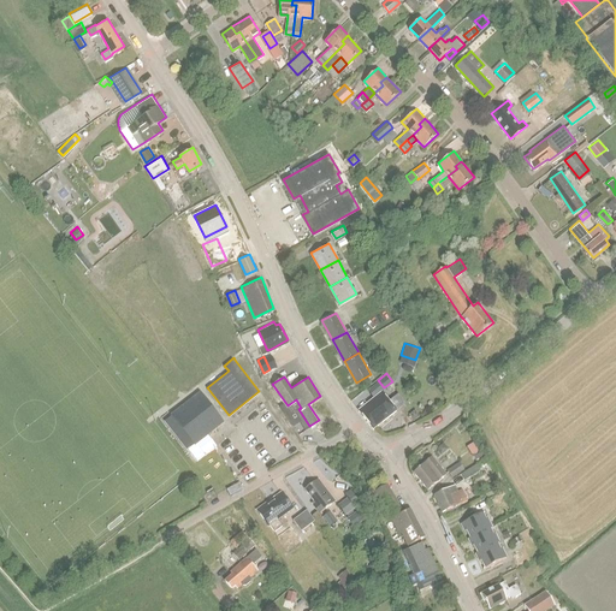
[(373,426),(396,408),(381,390),(359,408),(373,426)]
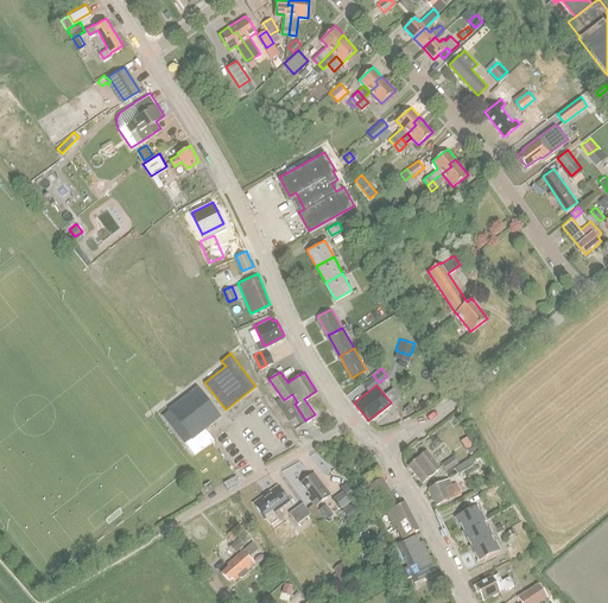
[(197,386),(170,407),(192,436),(220,414),(197,386)]
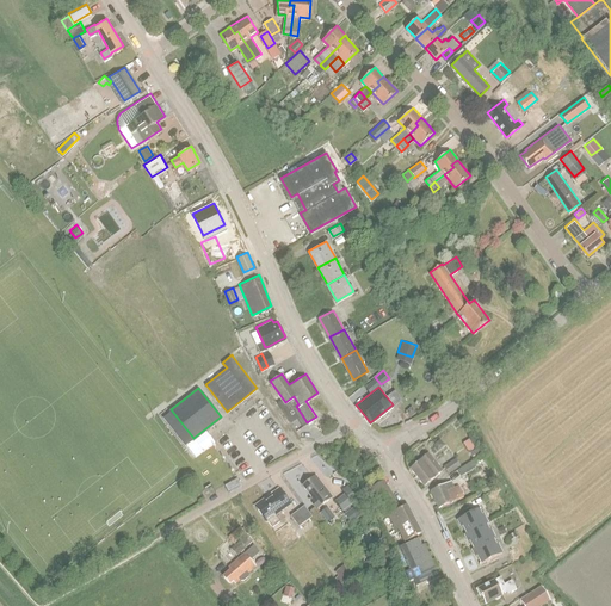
[(412,403),(406,408),(411,414),(415,409),(412,403)]
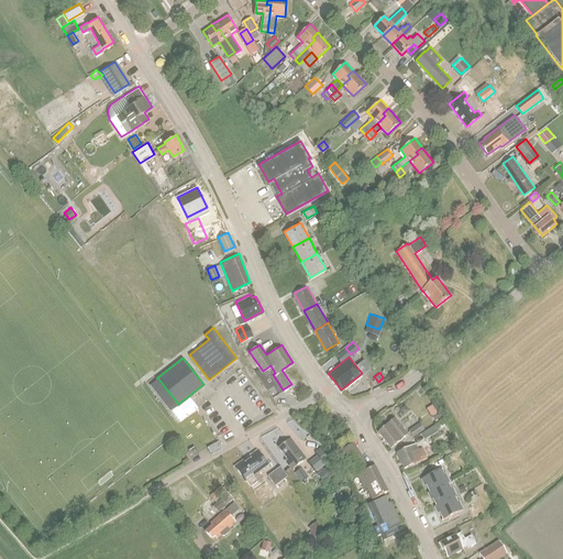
[(433,402),(427,406),(431,414),(439,409),(433,402)]
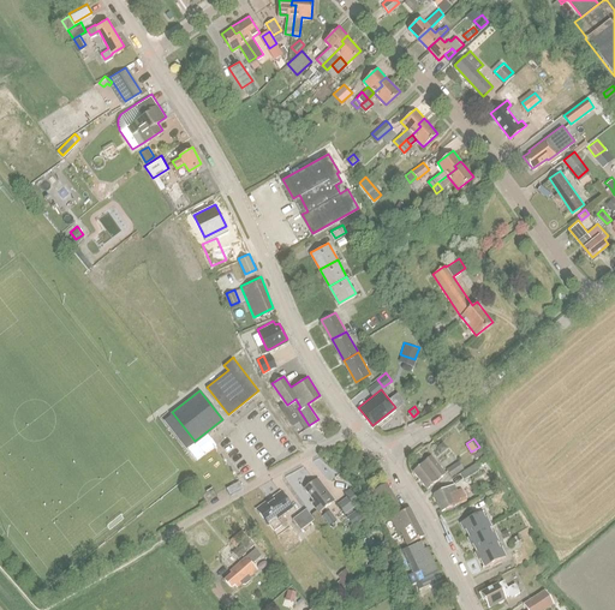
[(427,486),(446,471),(431,453),(412,468),(427,486)]
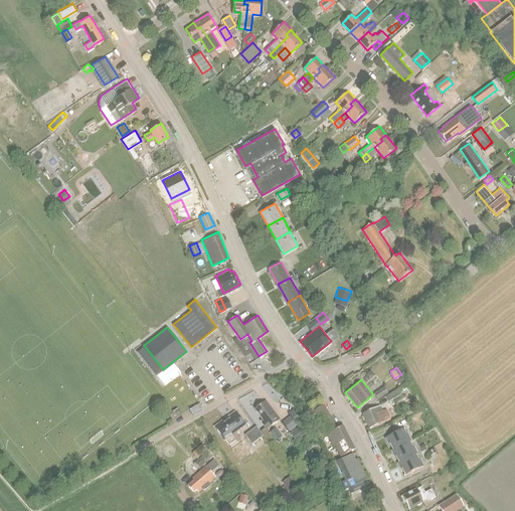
[(377,397),(388,390),(384,384),(373,391),(377,397)]
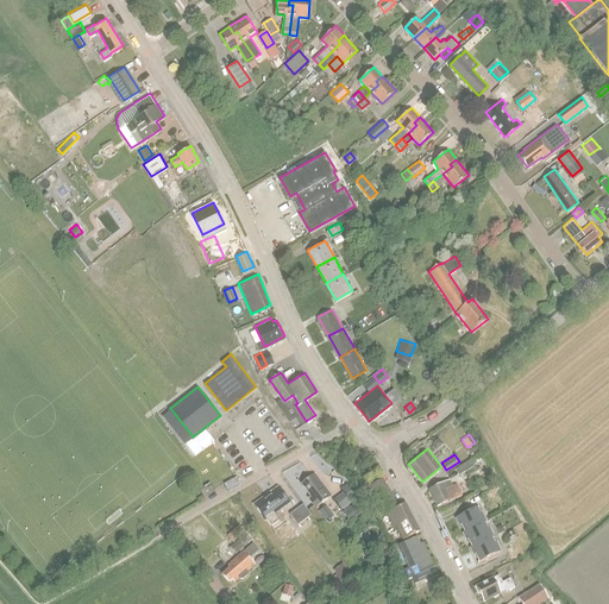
[(460,469),(477,461),(473,455),(458,463),(460,469)]
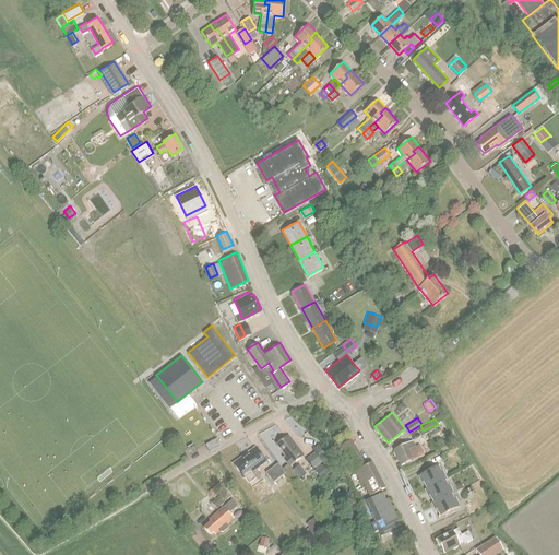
[(276,440),(283,437),(274,423),(261,430),(270,445),(276,441),(276,440)]
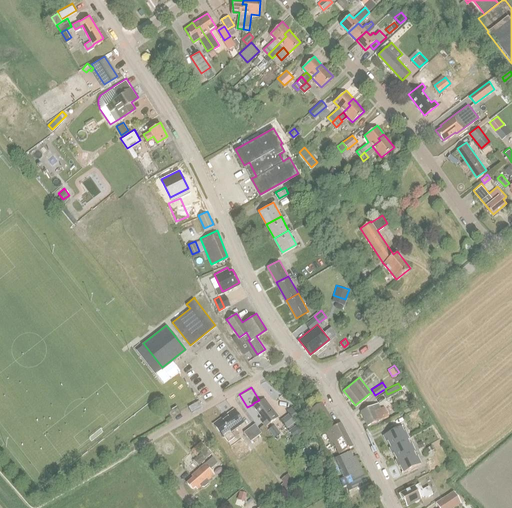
[(265,424),(278,414),(264,396),(253,405),(261,415),(259,416),(265,424)]
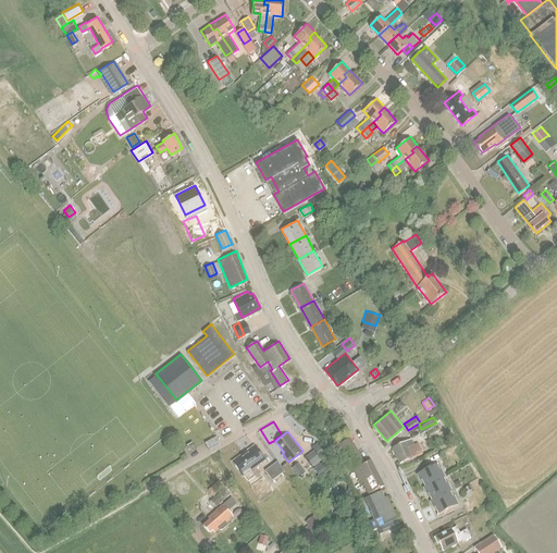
[(351,465),(363,458),(349,437),(338,443),(351,465)]
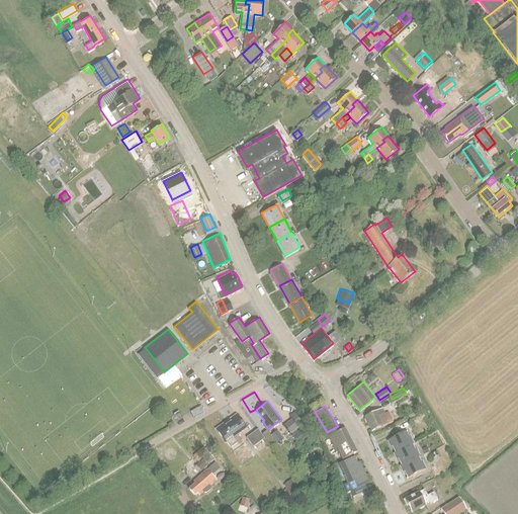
[(393,419),(389,410),(384,411),(382,406),(364,414),(371,429),(393,419)]
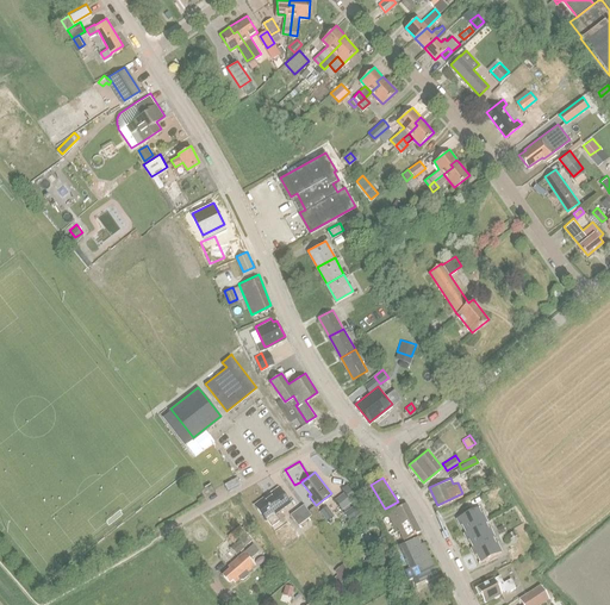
[(341,507),(349,503),(356,497),(346,482),(341,486),(343,491),(334,498),(341,507)]
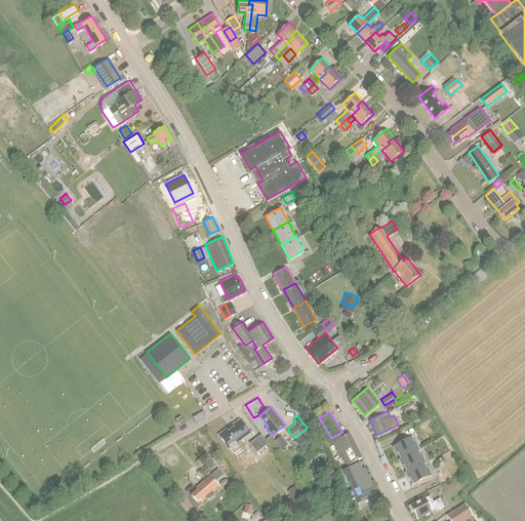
[(243,423),(239,417),(218,433),(229,446),(249,431),(248,430),(254,426),(249,418),(243,423)]
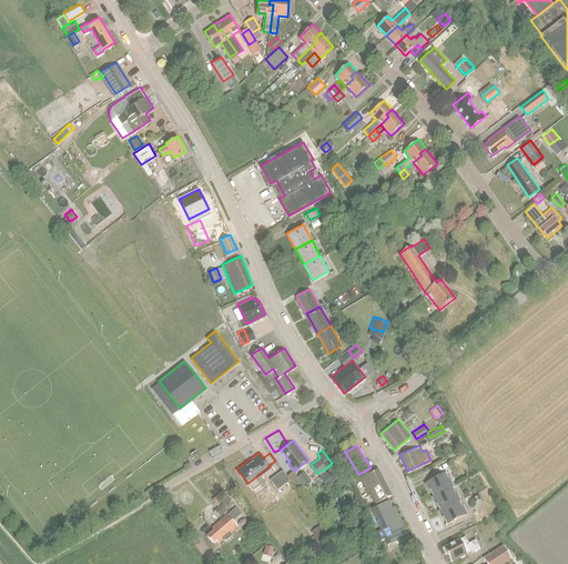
[(376,501),(392,493),(378,467),(361,476),(367,489),(369,487),(376,501)]
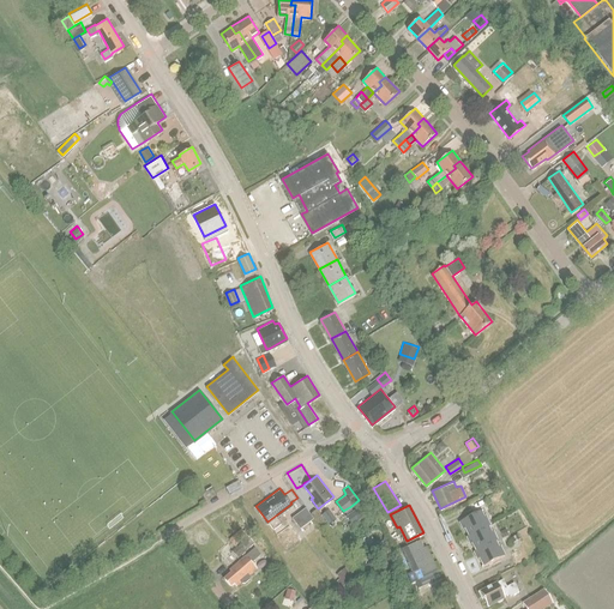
[(356,506),(345,513),(353,522),(362,514),(356,506)]
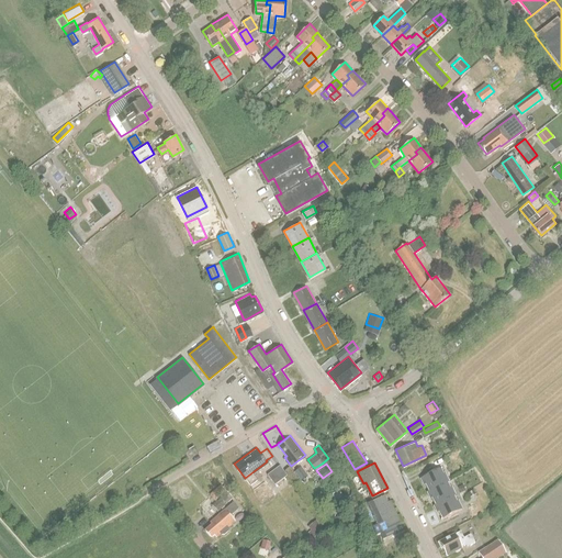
[(276,482),(287,473),(279,465),(268,472),(276,482)]
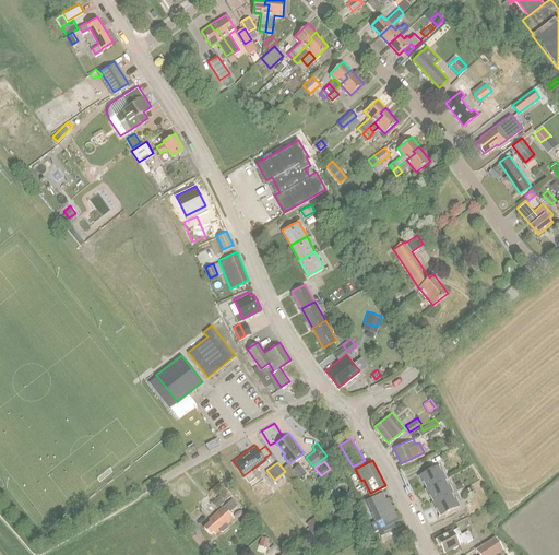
[(293,467),(298,475),(305,470),(299,462),(293,467)]
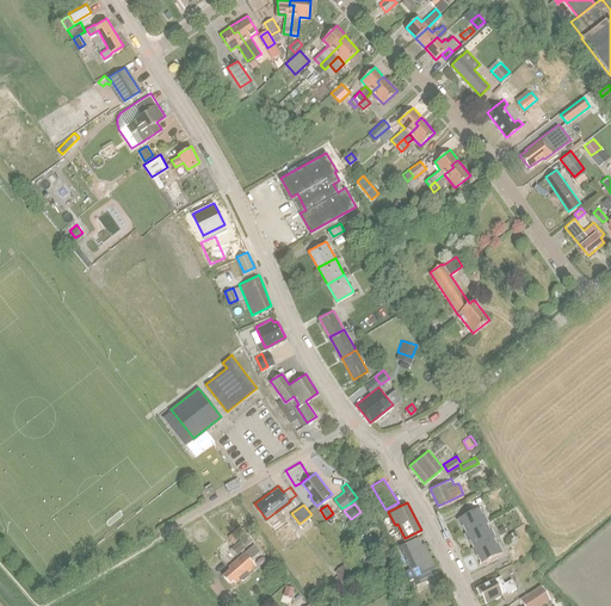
[(480,505),(457,517),(461,524),(463,523),(467,531),(486,521),(488,520),(483,512),(481,513),(479,507),(481,506),(480,505)]
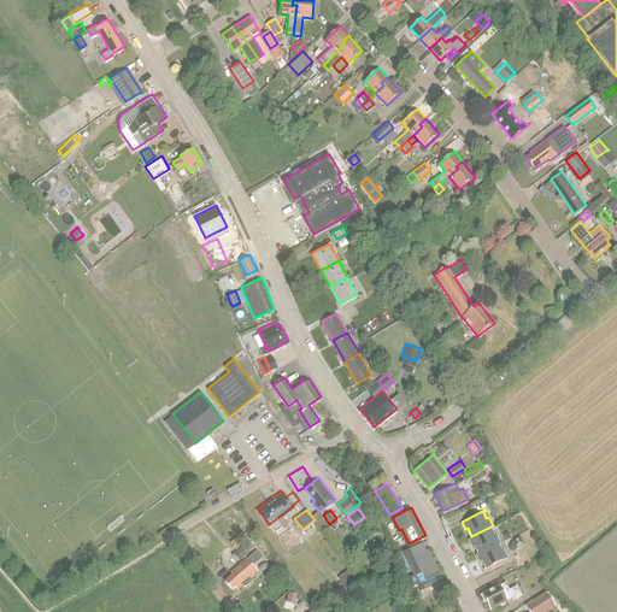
[(471,536),(469,536),(472,545),(475,543),(479,551),(498,541),(500,541),(495,531),(494,533),(491,527),(471,536)]
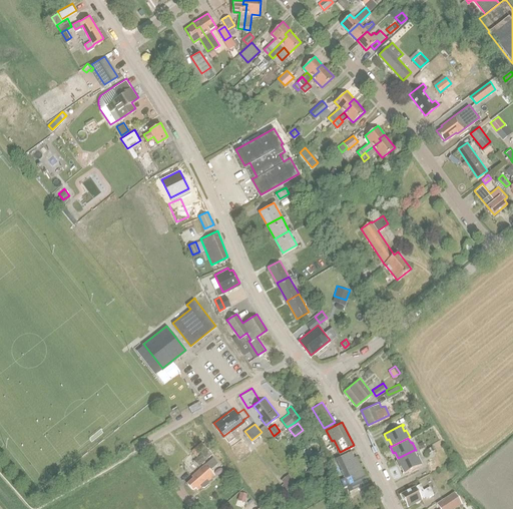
[(211,452),(205,445),(201,440),(191,449),(195,454),(200,450),(206,457),(211,452)]
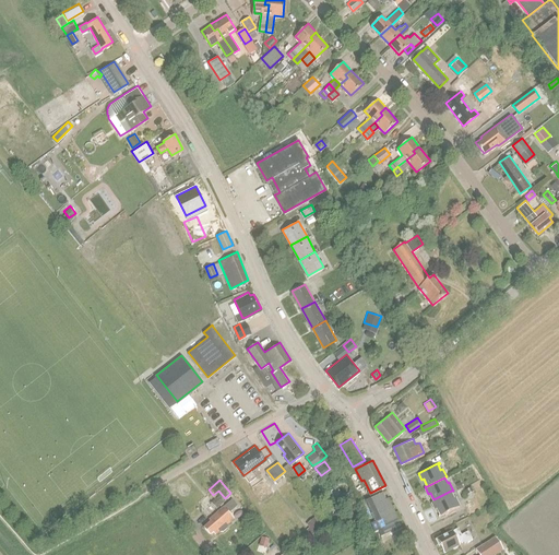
[(366,508),(369,507),(376,520),(371,521),(375,530),(379,528),(381,534),(391,530),(392,531),(403,527),(403,526),(389,496),(385,497),(383,489),(366,498),(366,499),(361,500),(366,508)]
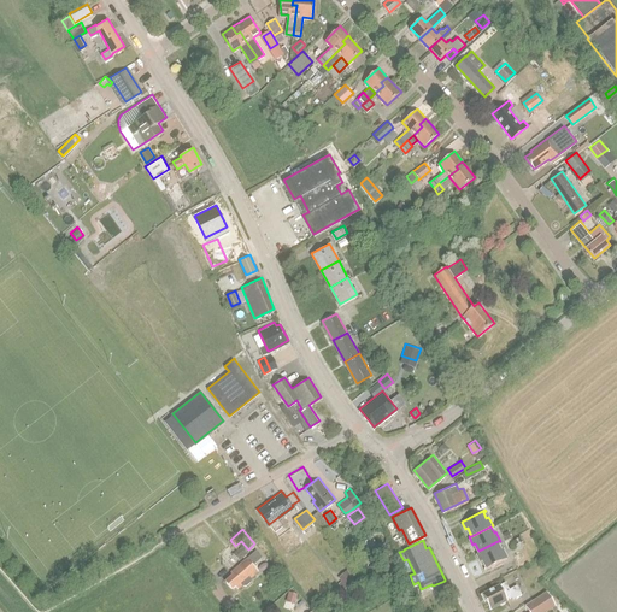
[(479,551),(476,552),(480,559),(482,558),(486,566),(483,566),(485,568),(507,555),(503,547),(501,547),(498,541),(479,551)]
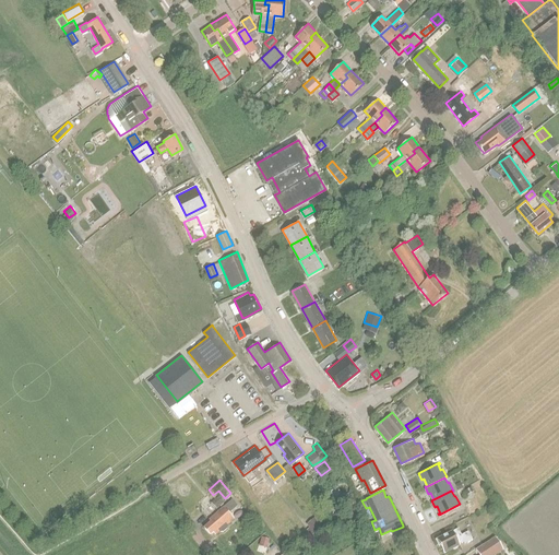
[(216,506),(224,499),(218,493),(211,500),(216,506)]
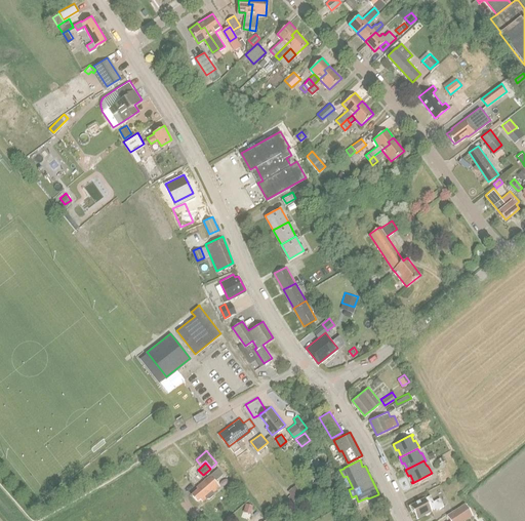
[(214,479),(223,473),(217,467),(196,485),(198,487),(191,492),(197,499),(200,497),(202,499),(206,495),(207,496),(209,496),(212,493),(213,491),(212,490),(219,484),(214,479)]
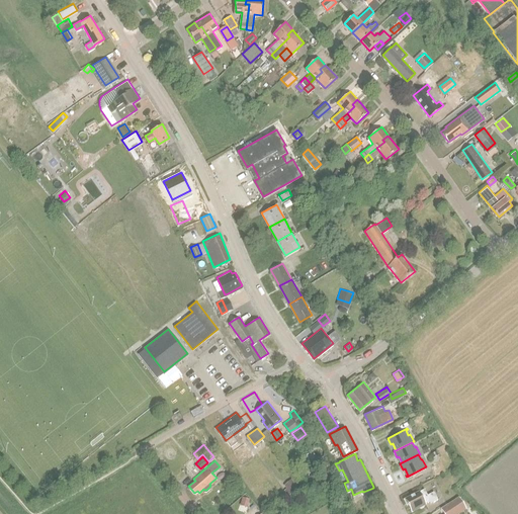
[(293,480),(284,488),(288,494),(298,486),(293,480)]
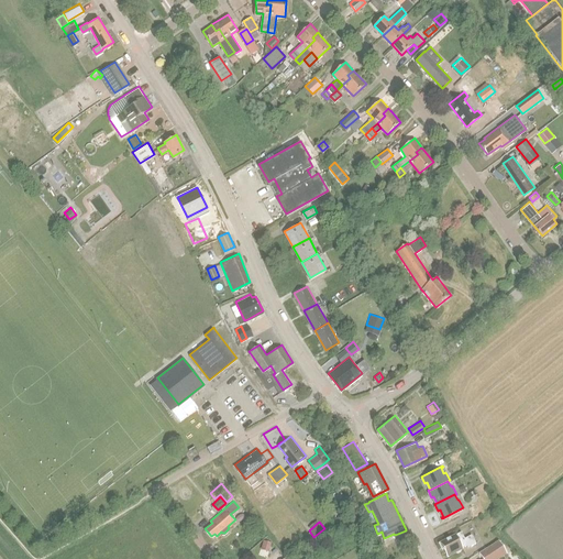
[(471,544),(476,541),(471,533),(464,536),(461,529),(455,533),(439,541),(441,545),(442,545),(446,555),(456,550),(457,550),(461,549),(461,547),(463,546),(462,546),(466,544),(471,544)]
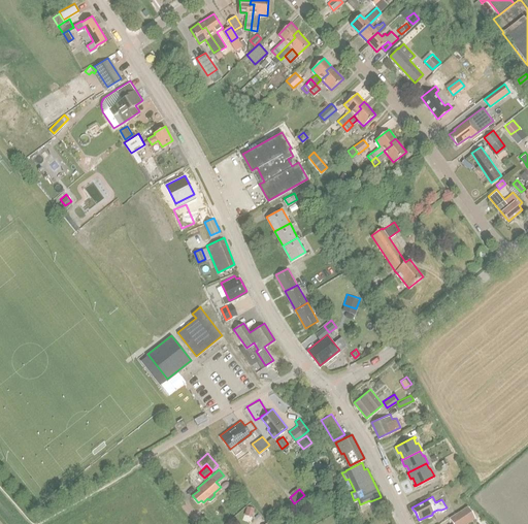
[(246,504),(244,511),(253,513),(255,506),(246,504)]
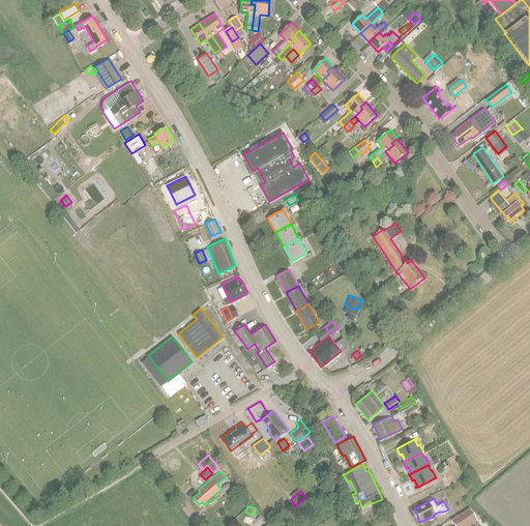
[(455,525),(454,525),(452,525),(450,525),(465,525),(477,519),(469,507),(450,519),(455,525)]
